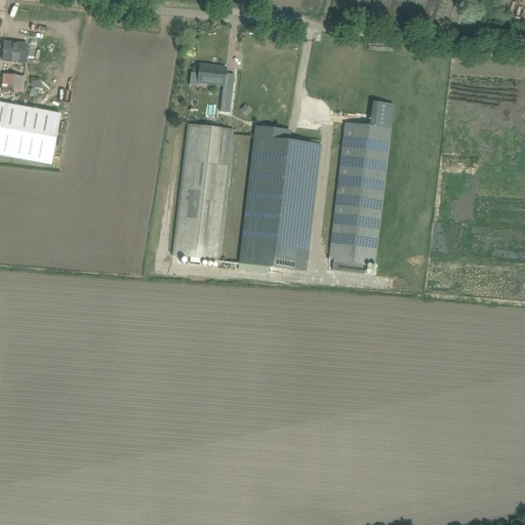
[(4,43),(3,53),(3,61),(26,63),(28,46),(4,43)]
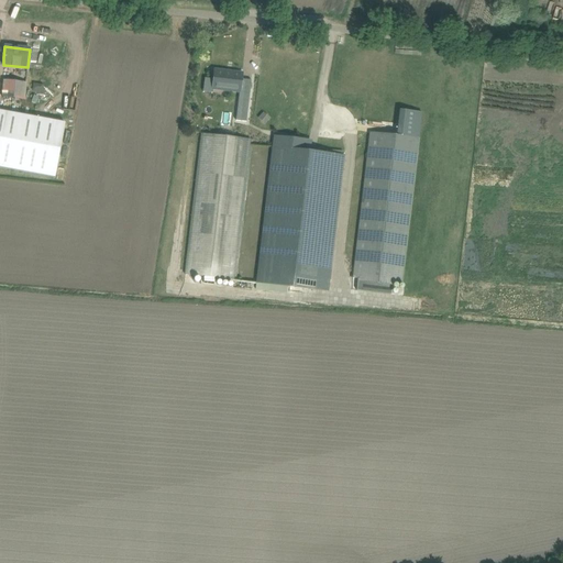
[(212,79),(211,89),(239,92),(235,121),(246,122),(251,80),(250,80),(250,83),(242,81),(243,73),(214,69),(213,79),(212,79)]
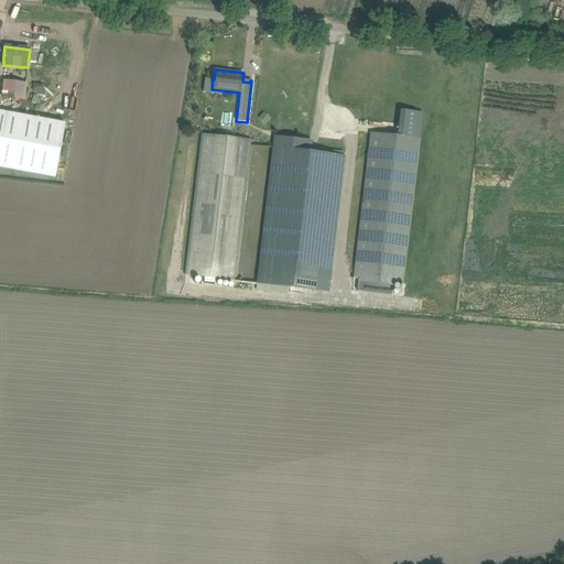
[(26,99),(26,80),(3,80),(2,98),(26,99)]
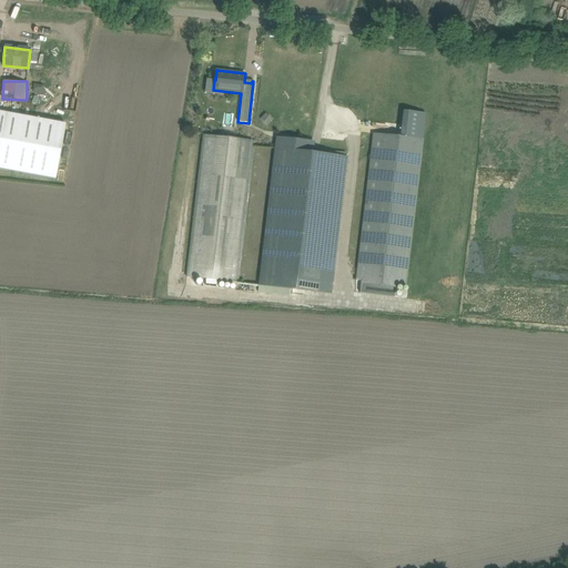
[(0,169),(56,179),(66,124),(0,111),(0,169)]
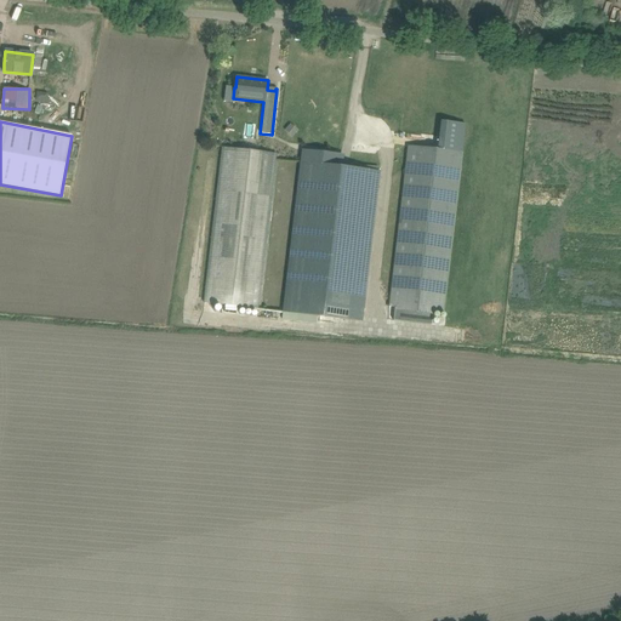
[(443,313),(465,124),(440,121),(438,149),(408,146),(388,306),(394,307),(392,320),(431,325),(432,312),(443,313)]
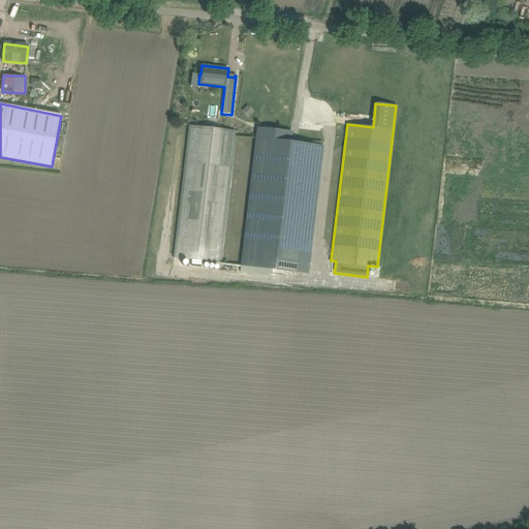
[(188,267),(203,269),(204,261),(219,263),(235,131),(189,125),(173,258),(188,259),(188,267)]
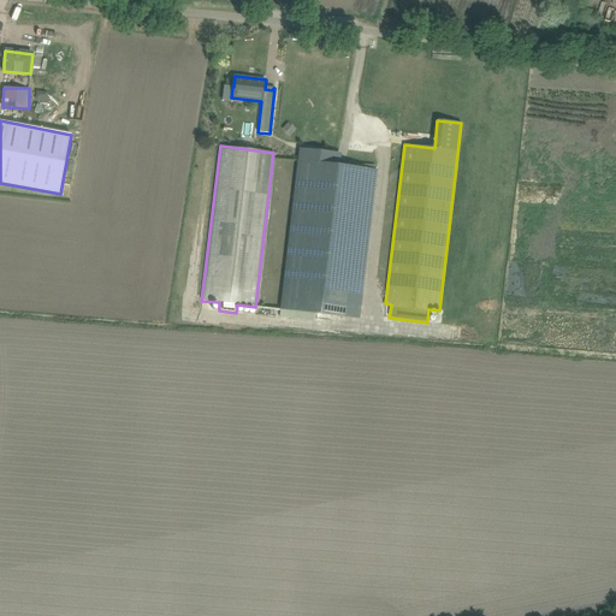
[(337,153),(300,148),(280,309),(359,319),(377,170),(339,166),(336,165),(337,153)]
